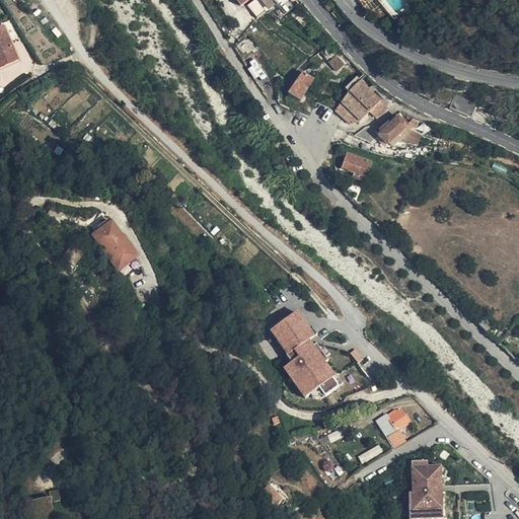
[(272,6),(267,0),(254,0),(247,5),(257,18),(267,10),(272,6)]
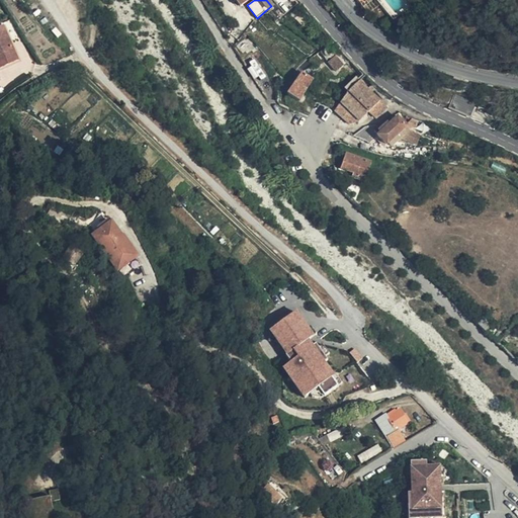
[(336,7),(331,12),(339,22),(345,17),(336,7)]
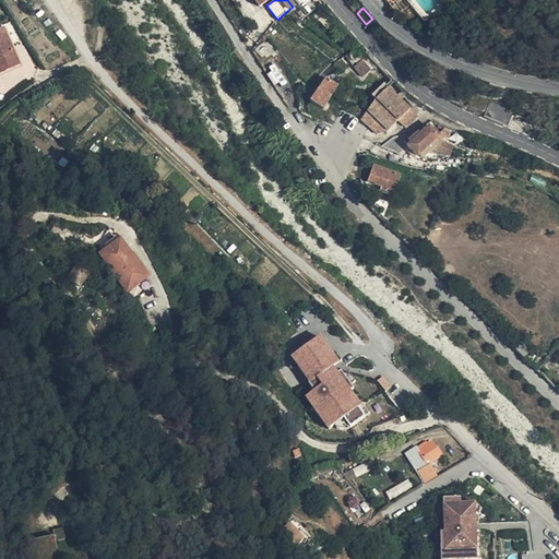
[(325,24),(331,20),(321,10),(317,14),(325,24)]
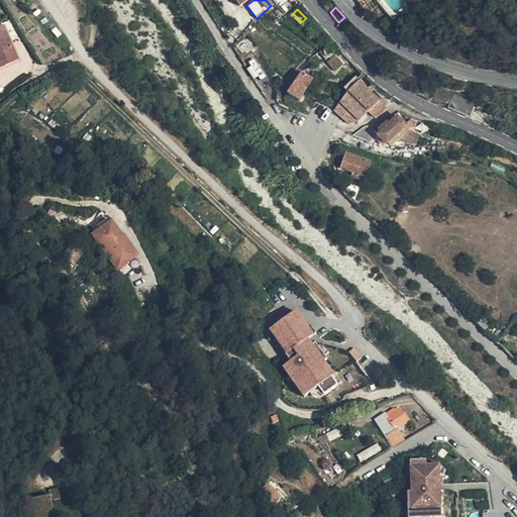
[(379,23),(382,27),(392,20),(389,16),(379,23)]
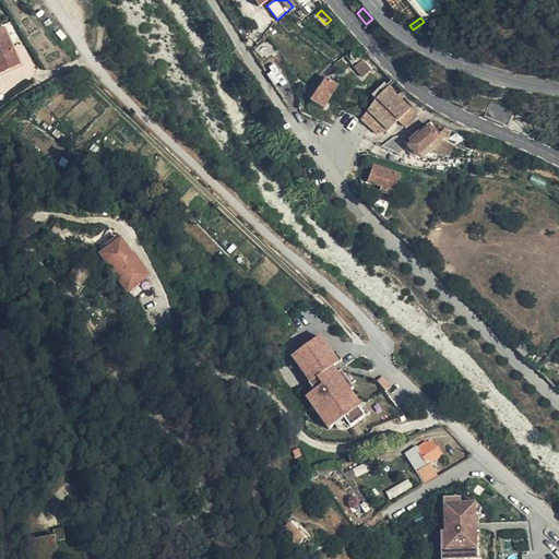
[(3,28),(0,28),(0,73),(20,66),(3,28)]
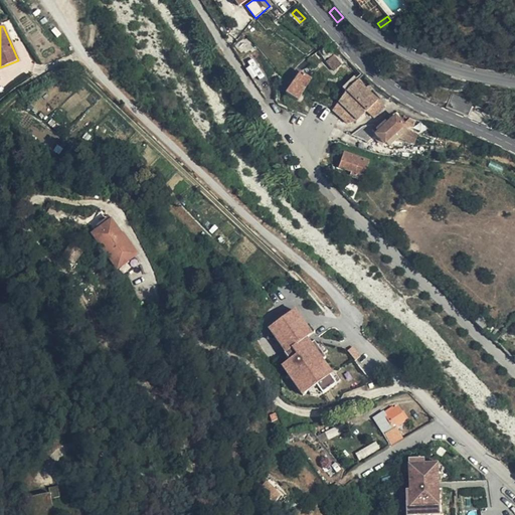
[(330,46),(328,44),(325,44),(323,44),(321,46),(320,47),(319,50),(319,51),(320,54),(322,56),(325,58),(329,57),(331,55),(333,52),(332,50),(331,47),(330,46)]
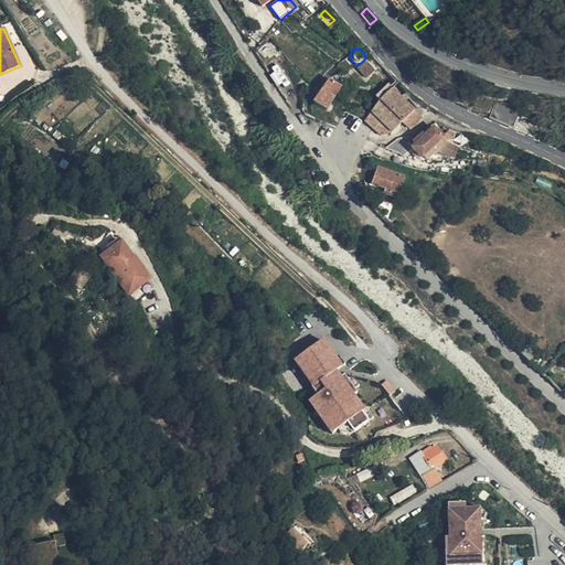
[(347,59),(339,65),(343,71),(351,64),(347,59)]
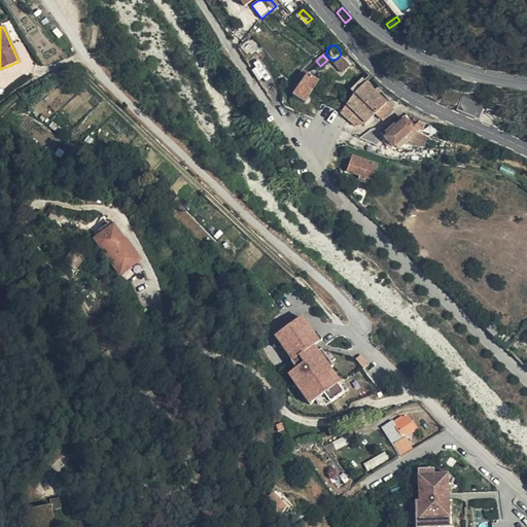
[(343,56),(342,57),(350,66),(351,64),(343,56)]
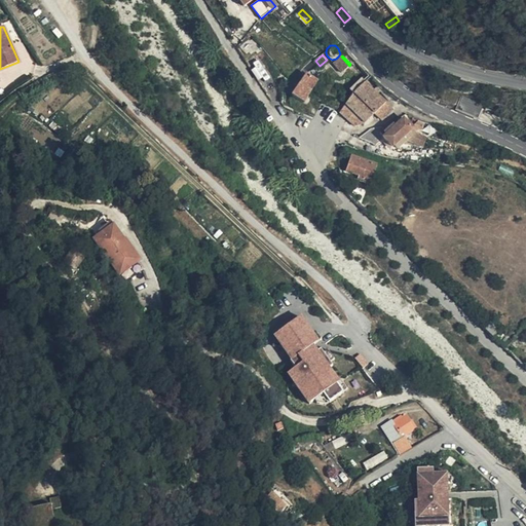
[(349,66),(341,57),(333,63),(341,72),(349,66)]
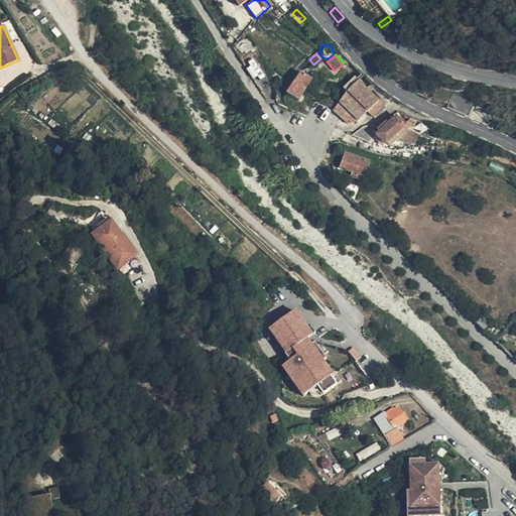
[(299,73),(286,92),(298,100),(310,81),(299,73)]
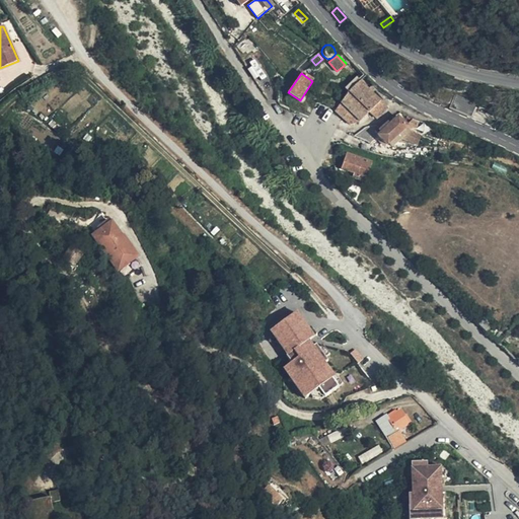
[(357,77),(346,89),(349,91),(360,80),(357,77)]
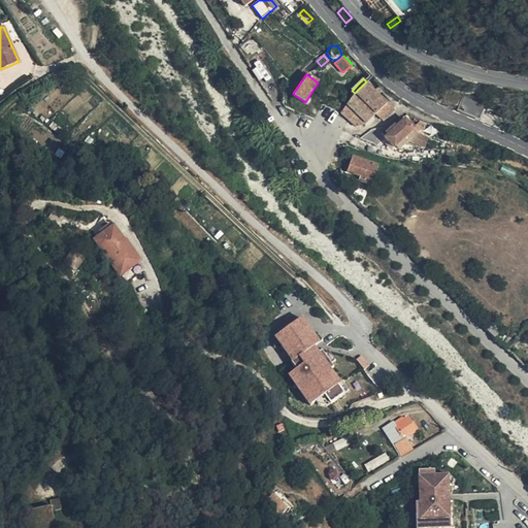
[(355,93),(341,112),(353,124),(359,118),(365,124),(375,113),(387,102),(366,81),(355,93)]
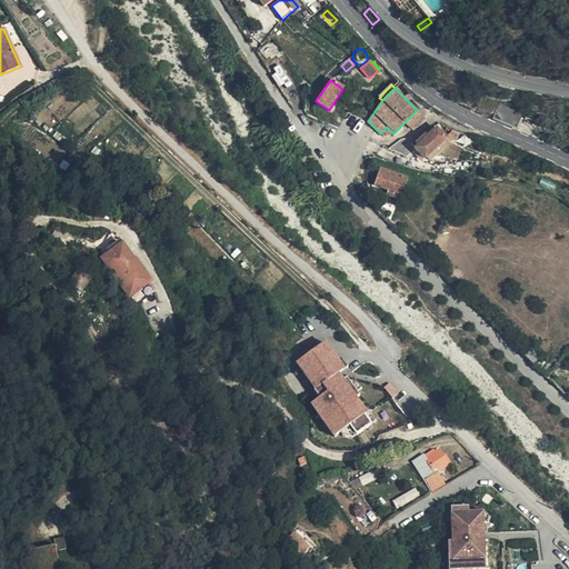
[(517,128),(518,128),(525,113),(501,102),(493,118),(517,128)]
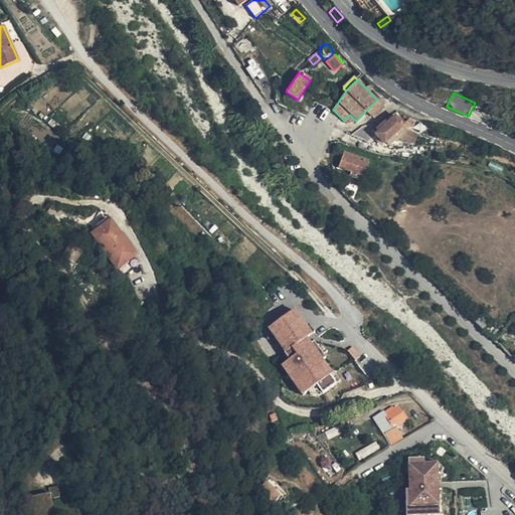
[(373,119),(385,108),(377,100),(366,111),(373,119)]
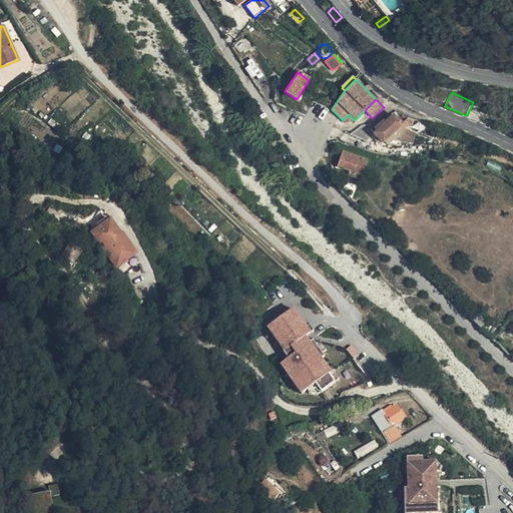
[(349,114),(343,120),(346,123),(355,120),(349,114)]
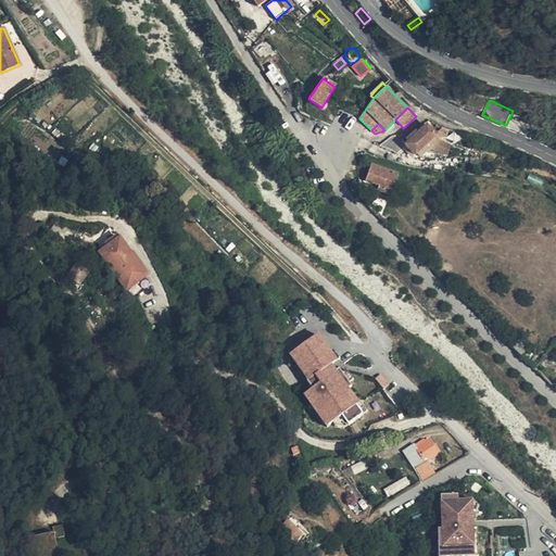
[(407,136),(405,133),(396,136),(391,136),(379,146),(387,152),(399,155),(403,152),(407,149),(414,155),(417,153),(434,136),(436,135),(426,125),(425,126),(424,125),(413,135),(411,133),(407,136)]
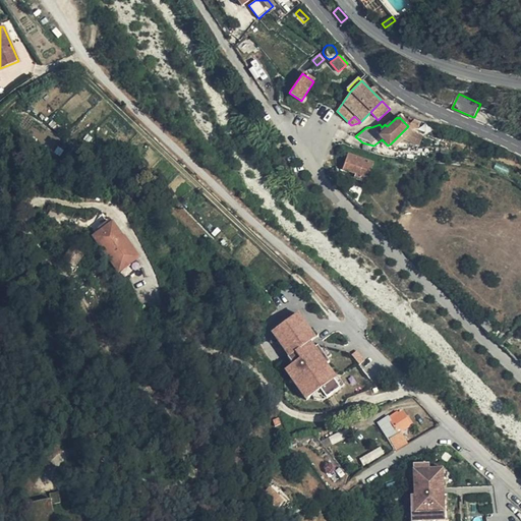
[(411,131),(407,127),(391,143),(394,148),(411,131)]
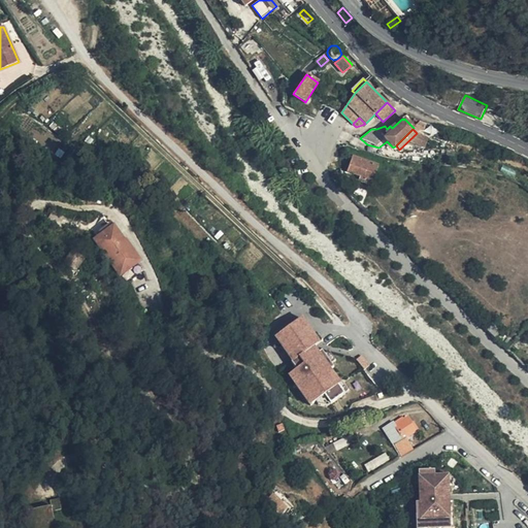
[(387,141),(383,144),(390,152),(393,147),(387,141)]
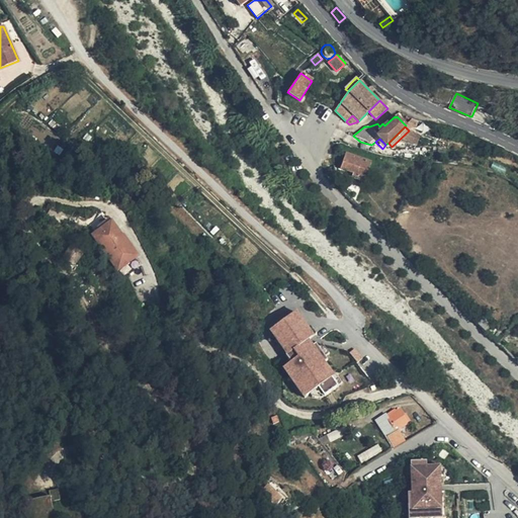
[(364,179),(370,162),(345,153),(341,168),(354,173),(353,176),(364,179)]
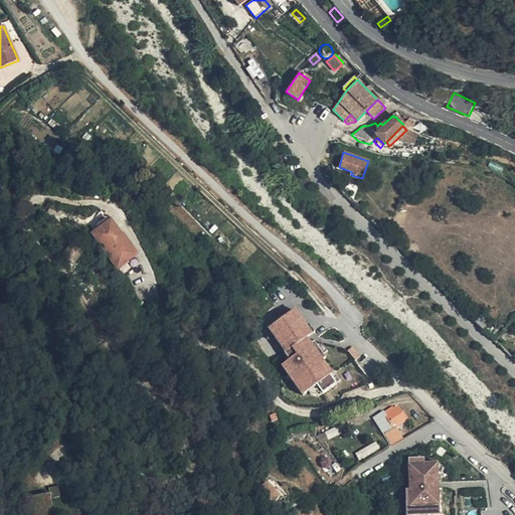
[(102,247),(120,234),(102,209),(90,218),(97,228),(92,233),(99,244),(98,245),(100,249),(102,247)]
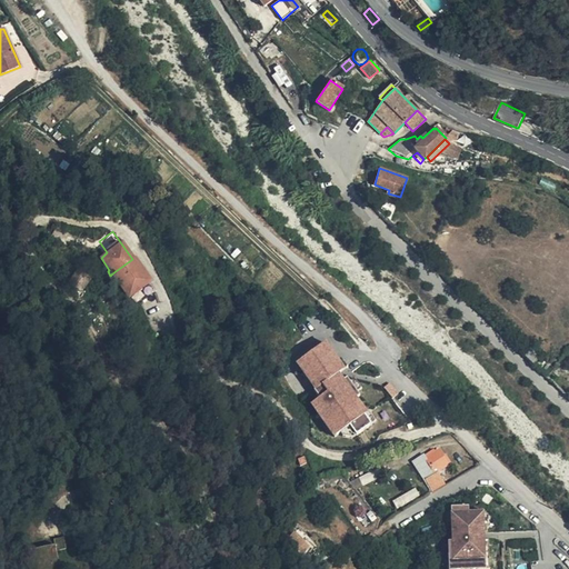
[(150,281),(133,258),(132,259),(112,273),(128,298),(150,281)]
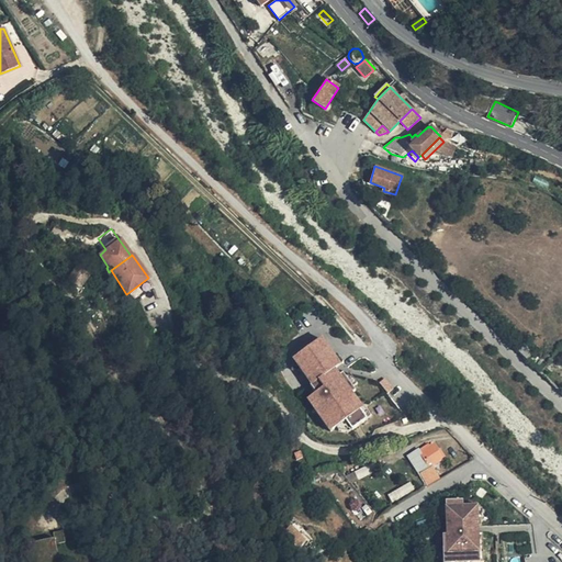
[(79,289),(88,276),(77,268),(68,281),(79,289)]
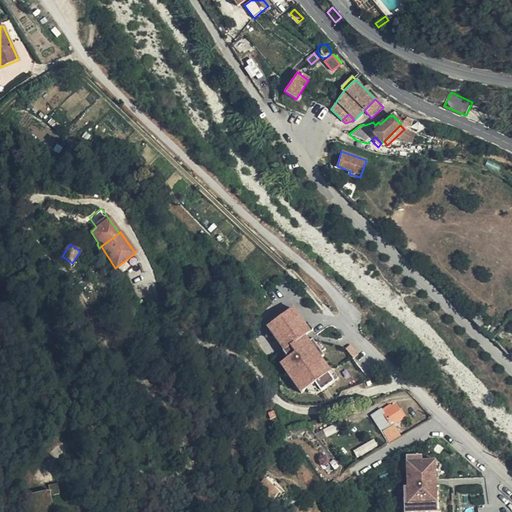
[(286,356),(279,361),(299,391),(315,381),(320,388),(336,378),(306,332),(311,330),(295,305),(266,323),(286,356)]
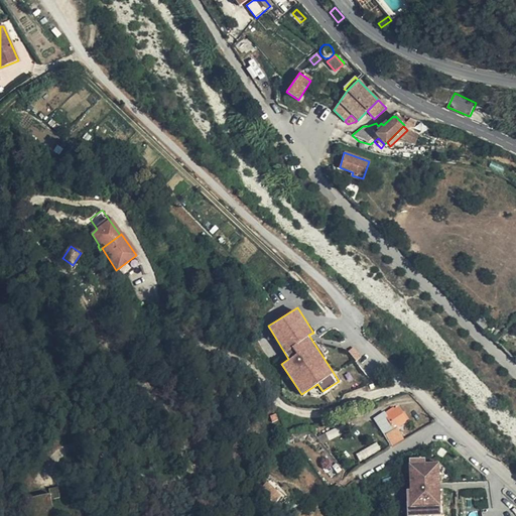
[(477,324),(485,331),(492,324),(484,315),(477,324)]
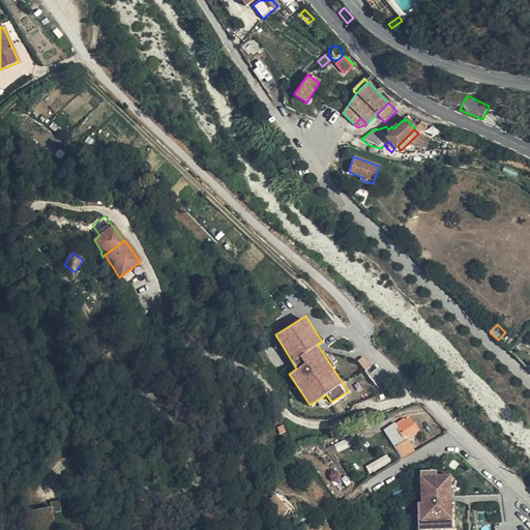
[(400,447),(407,442),(406,439),(419,431),(414,422),(412,424),(409,419),(405,422),(404,420),(388,430),(400,447)]
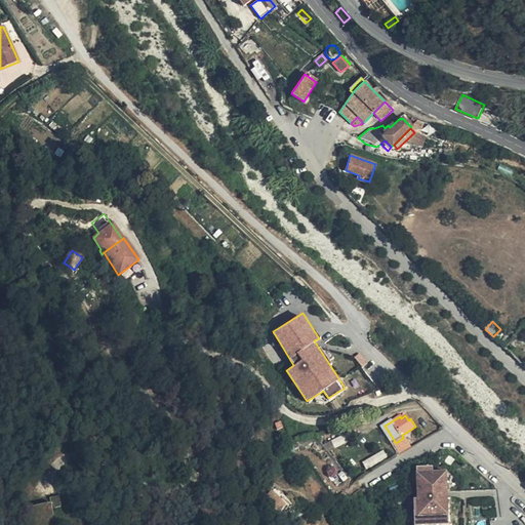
[(402,452),(409,447),(403,438),(396,443),(402,452)]
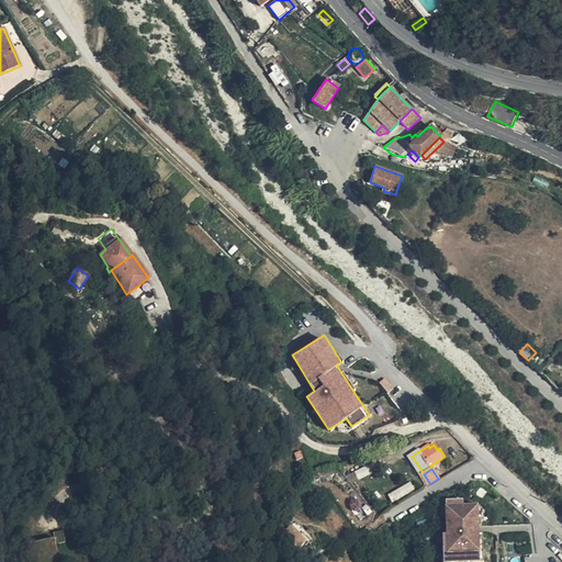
[(411,483),(388,493),(392,501),(414,490),(411,483)]
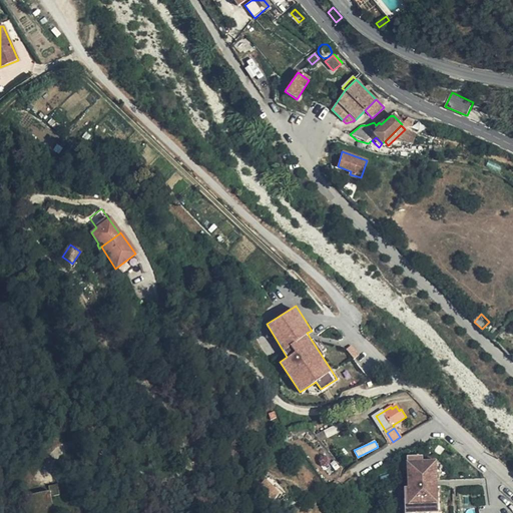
[(404,483),(403,482),(404,512),(442,512),(443,489),(432,489),(432,483),(434,482),(434,475),(439,475),(439,465),(424,465),(424,460),(408,459),(408,483),(404,483)]
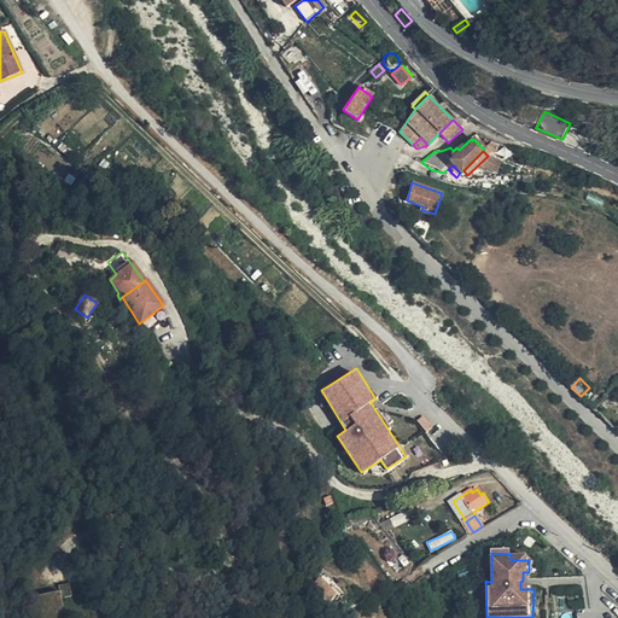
[(312,586),(309,589),(314,594),(315,593),(327,604),(336,595),(312,571),(304,578),(312,586)]
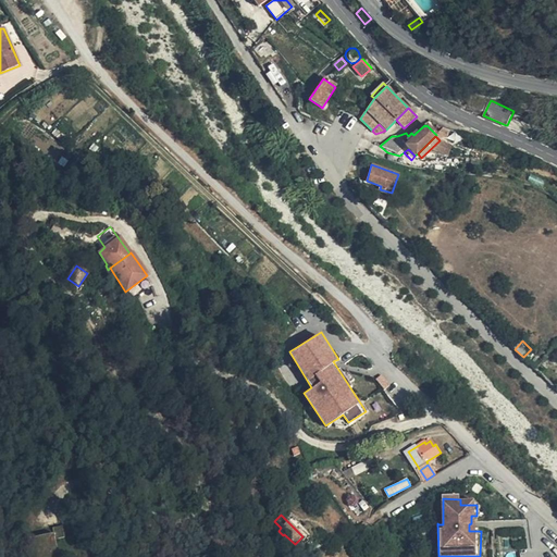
[(57,556),(54,533),(28,535),(31,556),(57,556)]
